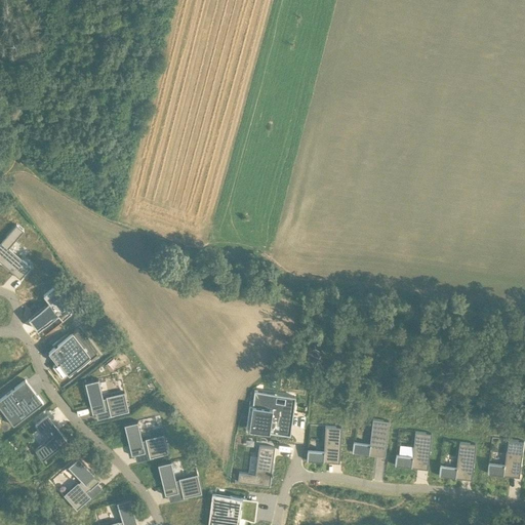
[(0,242),(0,263),(1,263),(9,270),(19,279),(21,279),(31,267),(23,260),(21,261),(7,249),(8,248),(24,231),(16,225),(0,242)]
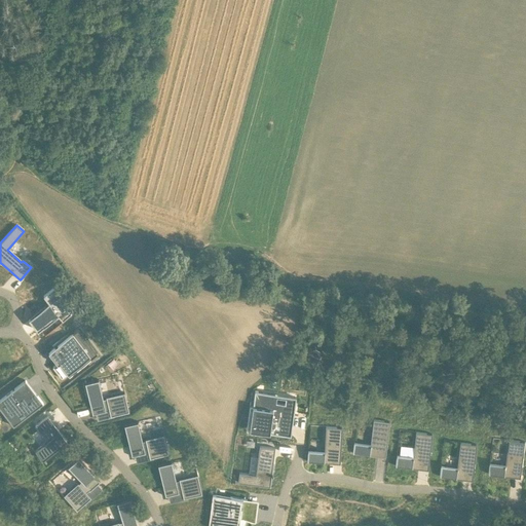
[(60,295),(28,320),(37,331),(59,314),(63,321),(73,312),(60,295)]
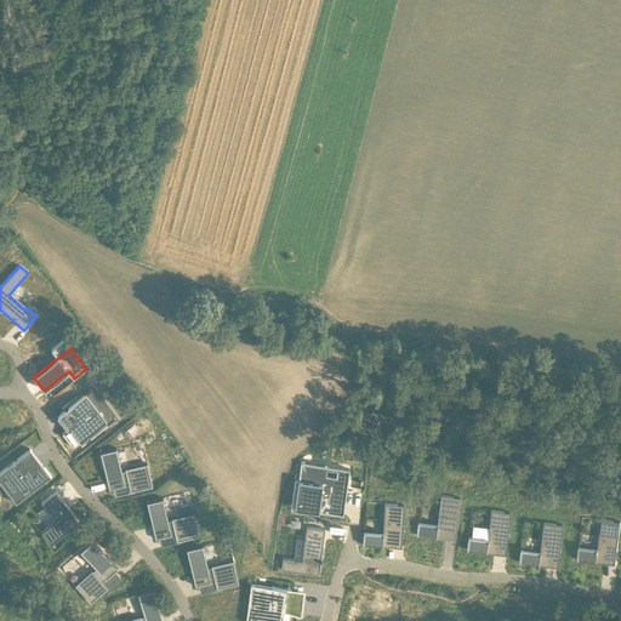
[(57,416),(68,429),(62,434),(73,448),(107,421),(86,394),(57,416)]
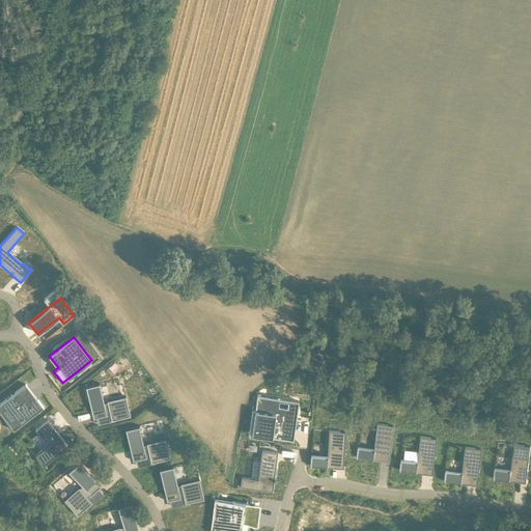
[(46,406),(28,383),(6,399),(18,415),(10,422),(16,429),(46,406)]
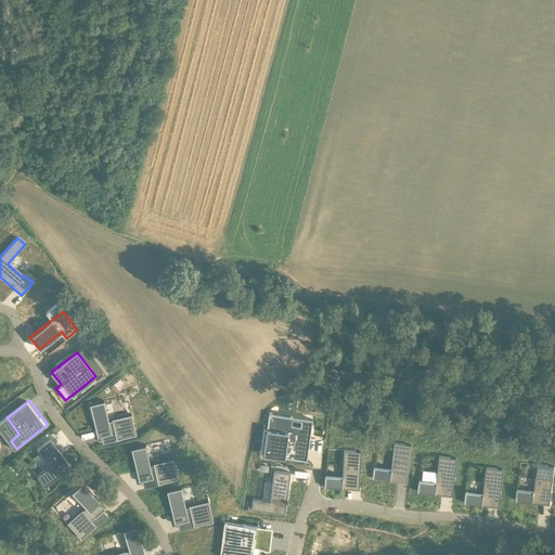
[(116,440),(136,436),(131,415),(112,420),(112,422),(108,422),(103,401),(89,404),(98,438),(112,435),(111,434),(115,433),(116,440)]
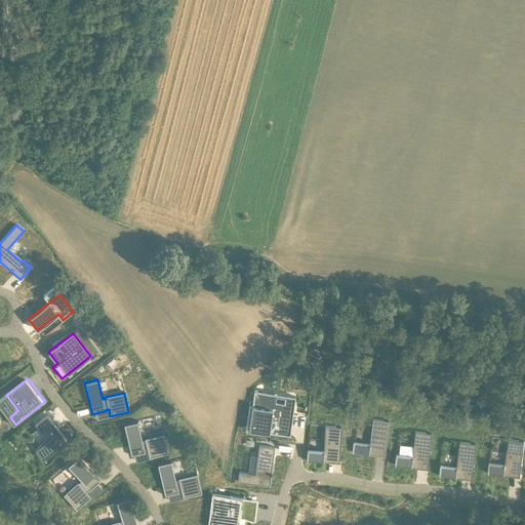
[(296,397),(256,392),(254,408),(273,411),(270,433),(292,435),(296,397)]
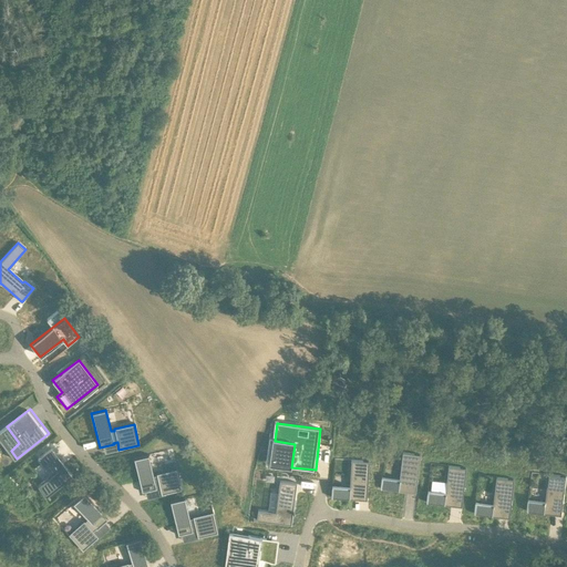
[(45,468),(51,464),(57,471),(42,483),(38,486),(45,496),(72,475),(62,463),(61,463),(51,451),(52,450),(51,449),(38,459),(45,468)]
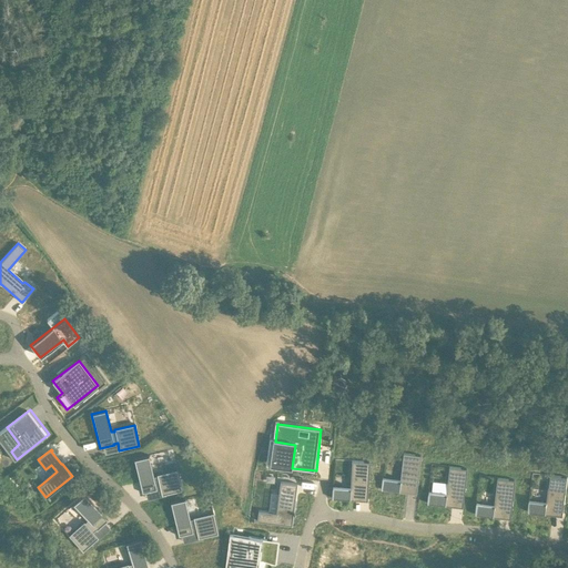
[(417,483),(421,456),(403,454),(402,469),(404,469),(403,480),(383,477),(381,490),(408,494),(409,482),(417,483)]
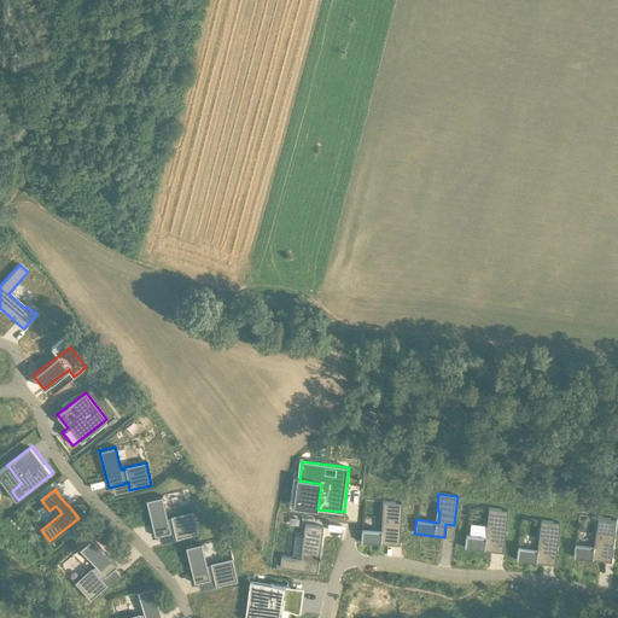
[(169,534),(169,532),(174,531),(176,538),(180,538),(198,534),(192,511),(170,517),(172,518),(167,519),(162,496),(146,500),(155,537),(158,536),(169,534)]
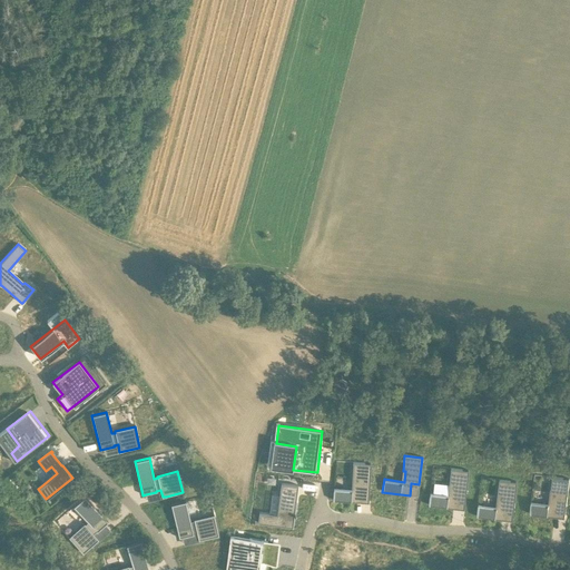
[(352,479),(355,479),(354,490),(352,489),(334,488),(333,501),(361,502),(361,490),(370,491),(371,464),(353,463),(352,479)]
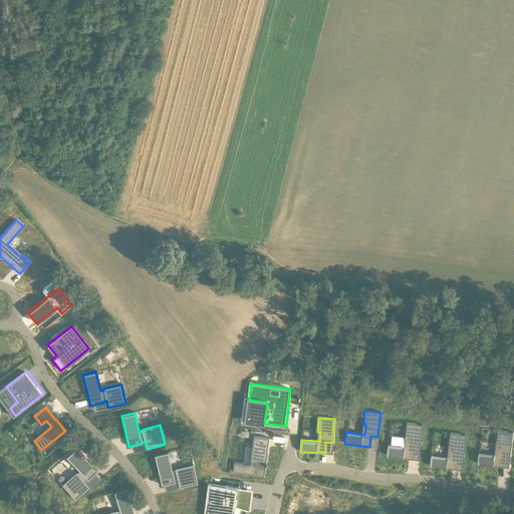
[(423,425),(407,423),(405,437),(407,438),(406,446),(389,444),(387,456),(411,459),(412,448),(420,449),(423,425)]
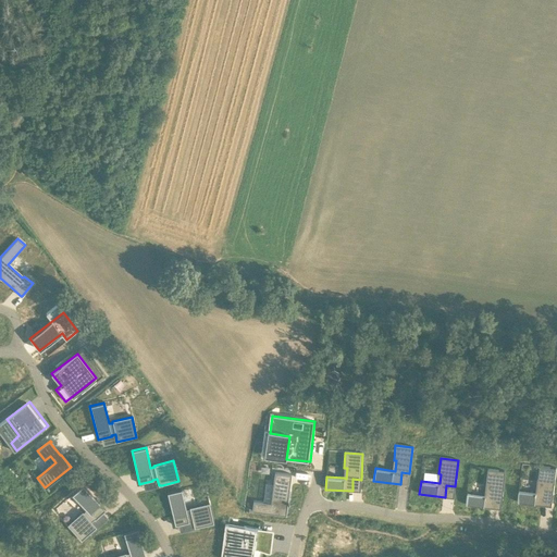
[(556,469),(540,467),(537,482),(540,483),(539,492),(520,490),(518,503),(544,506),(546,494),(554,495),(556,469)]
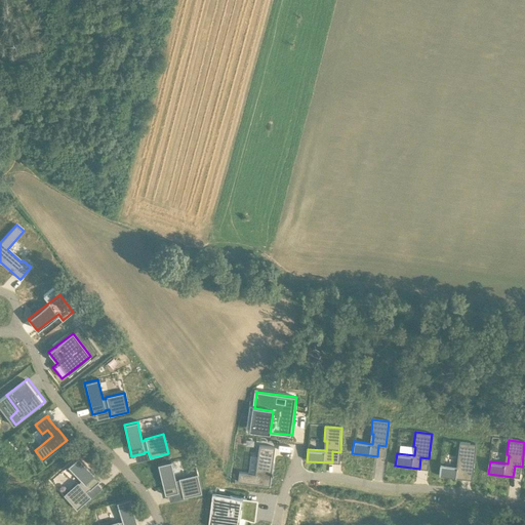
[(476,444),(459,443),(457,457),(460,457),(459,467),(441,465),(440,477),(465,479),(466,469),(473,470),(476,444)]
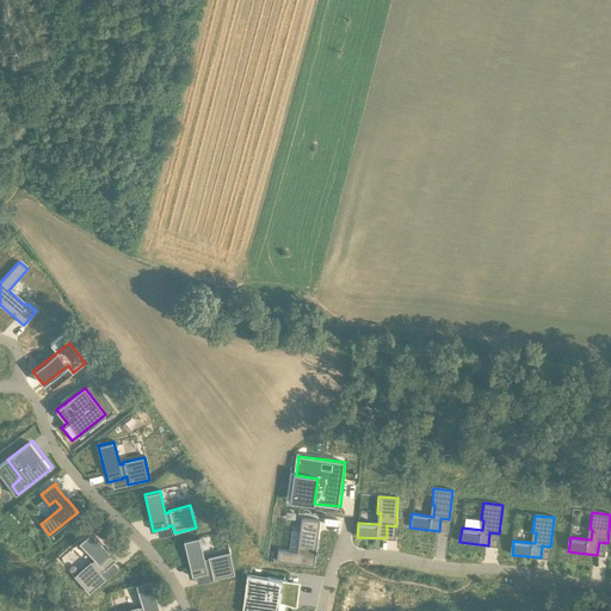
[(318,550),(315,550),(318,537),(320,523),(320,520),(301,518),(300,531),(302,531),(300,553),(297,553),(278,550),(277,561),(314,566),(315,553),(318,553),(318,550)]
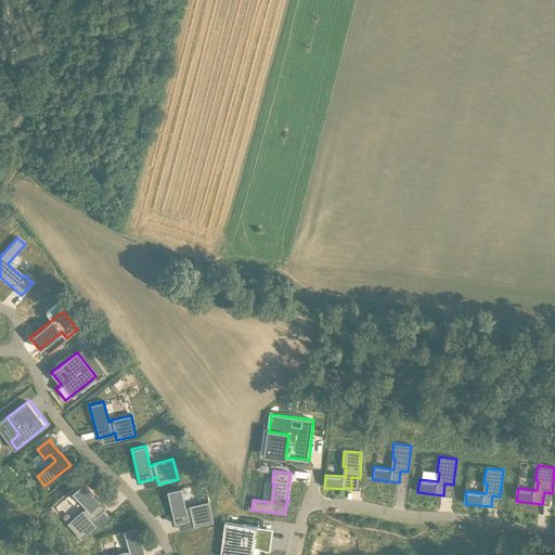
[(81,539),(93,528),(97,526),(92,520),(103,511),(105,508),(82,482),(72,492),(72,493),(86,508),(84,511),(82,510),(67,523),(81,539)]
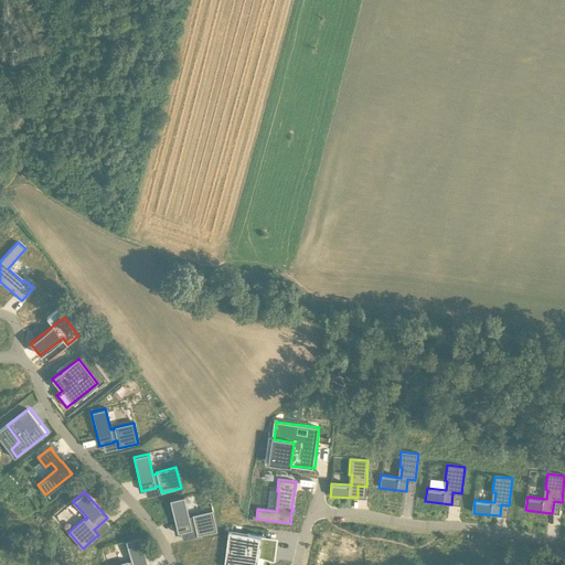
[(192,516),(189,518),(188,511),(184,496),(172,499),(170,500),(178,534),(180,533),(181,533),(191,531),(191,530),(195,529),(198,535),(201,534),(217,531),(212,510),(192,515),(192,516)]
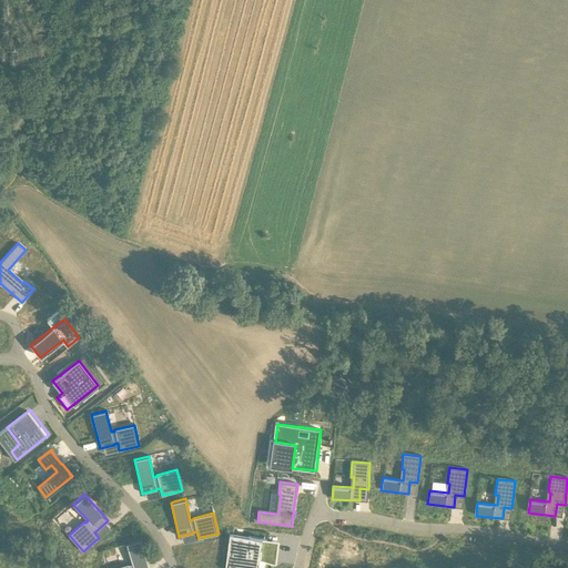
[(272,540),(236,535),(232,563),(263,566),(263,564),(282,566),(282,565),(281,564),(283,545),(272,544),(272,540)]
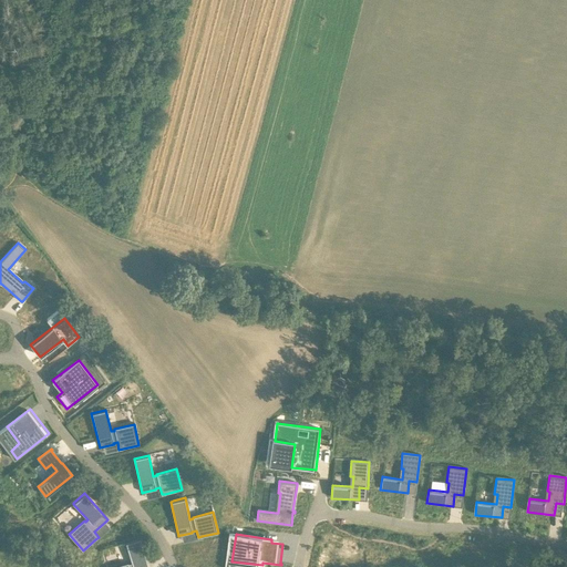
[(148,566),(140,538),(126,543),(132,562),(112,566),(148,566)]
